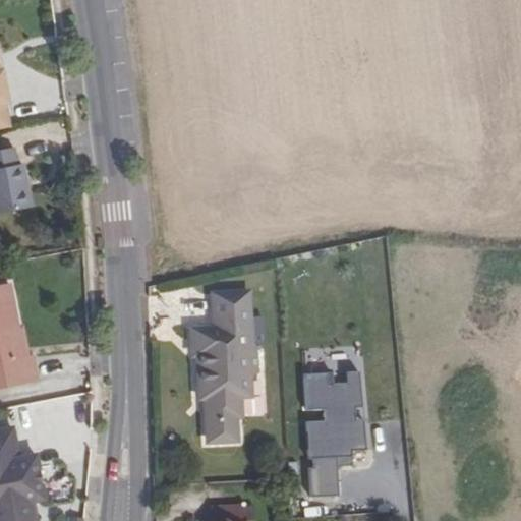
[(23,165),(0,169),(0,216),(33,210),(23,165)]
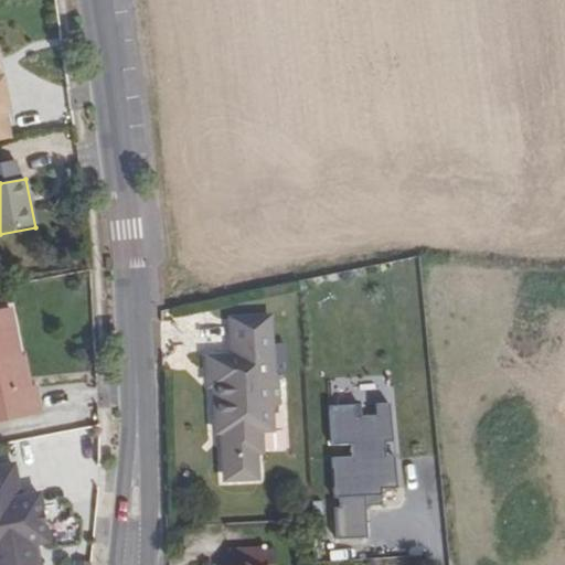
[(10,309),(0,310),(0,423),(38,416),(32,388),(27,390),(10,309)]
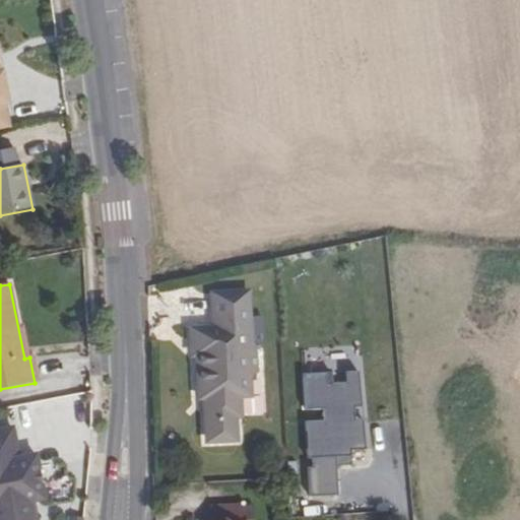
[(261,321),(253,321),(252,286),(214,287),(215,323),(193,323),(193,343),(198,348),(199,377),(206,377),(207,392),(204,392),(205,431),(210,437),(237,435),(236,409),(240,405),(239,389),(250,388),(250,374),(258,368),(257,344),(262,344),(261,321)]
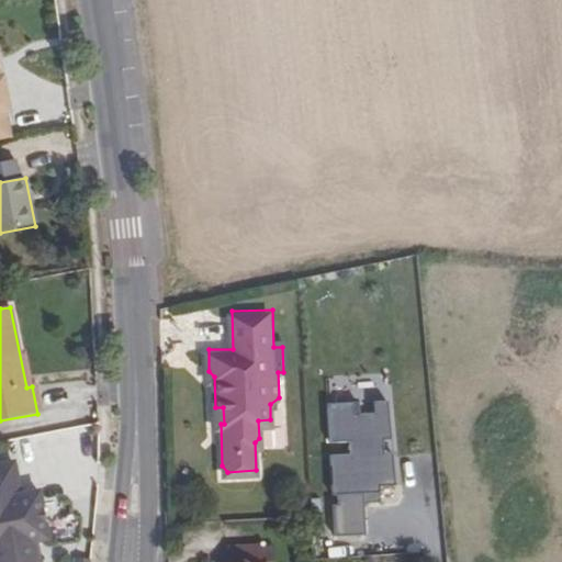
[(333,456),(335,495),(339,495),(340,505),(336,505),(338,537),(371,535),(369,503),(359,504),(359,494),(382,492),(381,486),(397,485),(394,451),(384,452),(383,440),(392,439),(388,401),(374,401),(374,412),(359,413),(359,402),(329,404),(332,442),(351,441),(352,454),(333,456)]
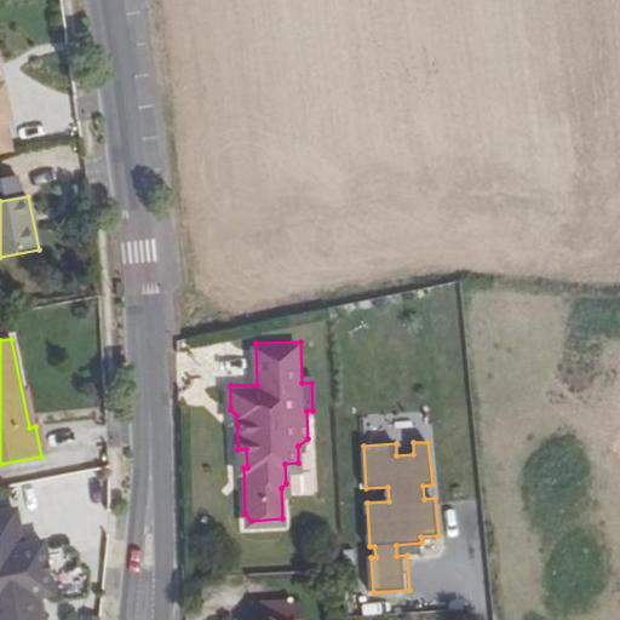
[(246,449),(237,449),(236,478),(244,468),(247,468),(246,449)]
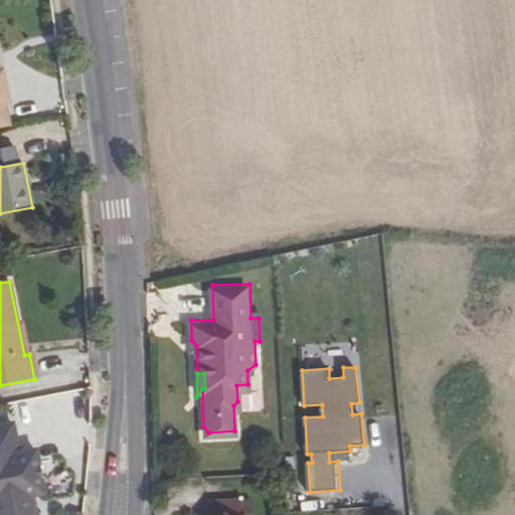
[(13,423),(0,425),(0,514),(33,514),(30,498),(42,495),(33,450),(18,454),(13,423)]
